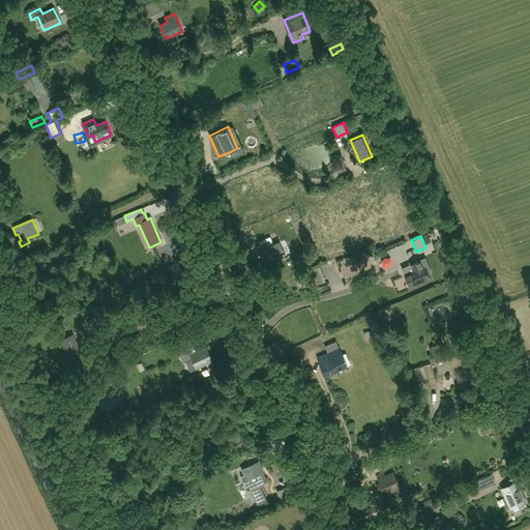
[(282,255),(284,254),(278,242),(270,246),(269,243),(260,247),(265,260),(274,256),(275,260),(283,257),(282,255)]
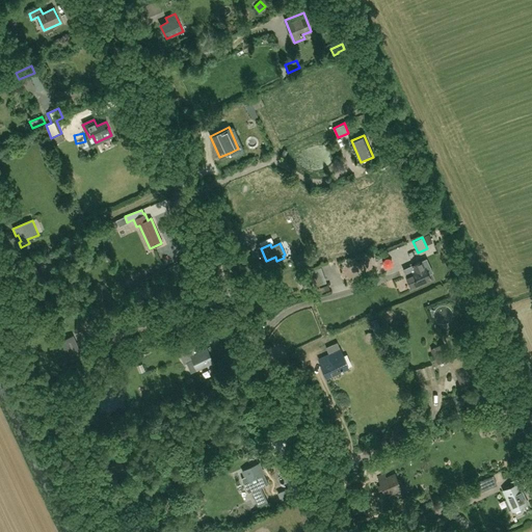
[(308,254),(294,260),(298,268),(311,262),(308,254)]
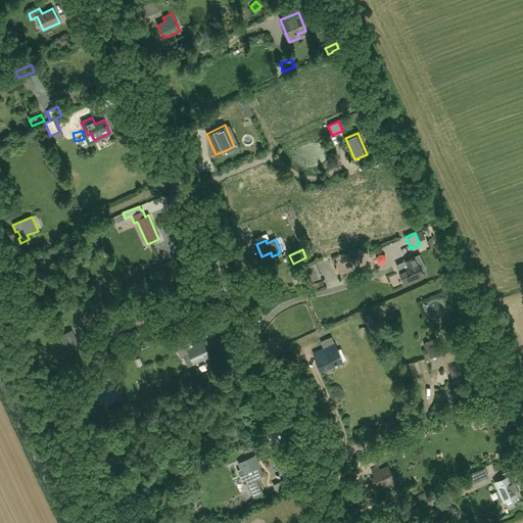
[(399,271),(405,284),(424,275),(416,256),(408,260),(410,266),(399,271)]
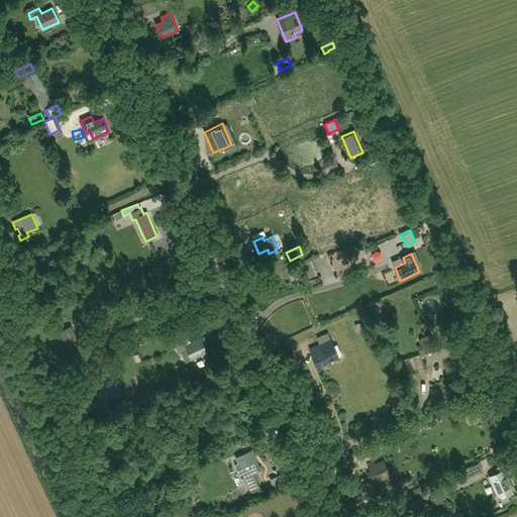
[(71,327),(54,334),(57,340),(58,339),(63,352),(79,345),(71,327)]
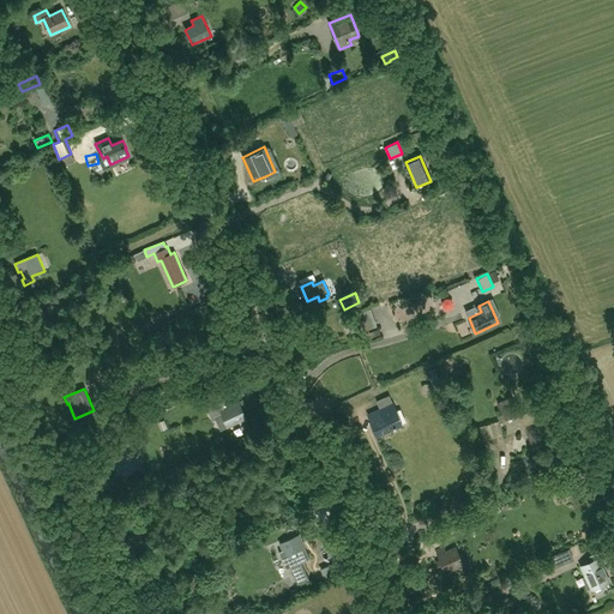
[(133,403),(139,414),(154,407),(148,396),(133,403)]
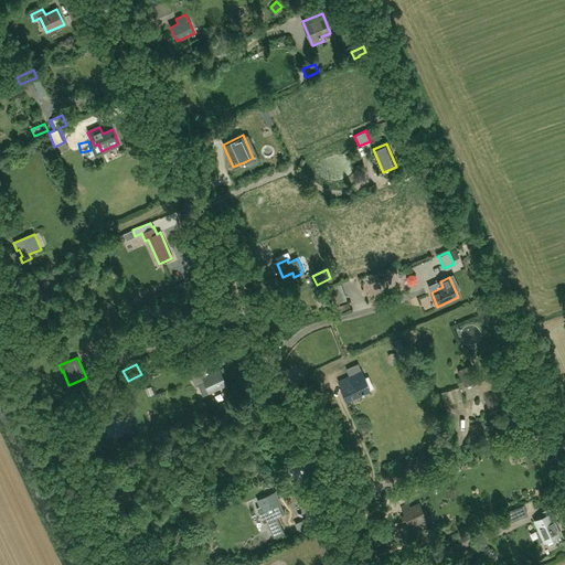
[(464,368),(457,371),(465,386),(472,383),(464,368)]
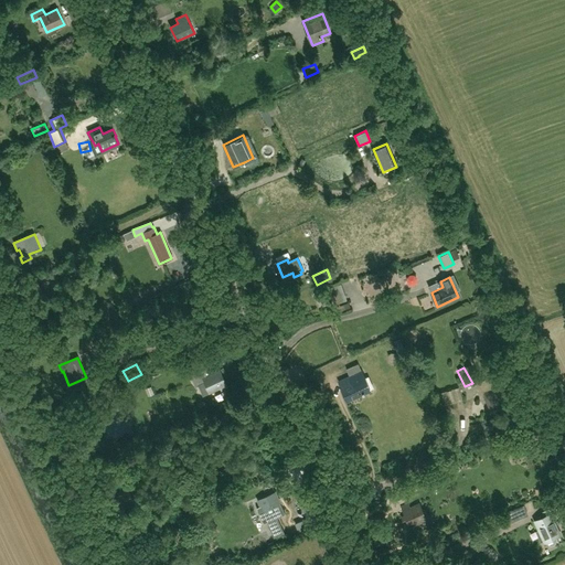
[(227,387),(220,370),(206,376),(203,371),(191,376),(195,387),(199,386),(202,394),(221,386),(223,390),(227,387)]
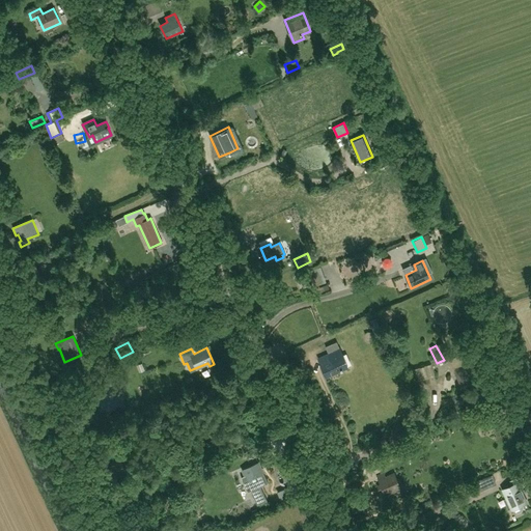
[(458,354),(464,365),(459,367),(459,368),(454,371),(462,386),(470,382),(471,384),(475,386),(481,383),(482,379),(477,368),(474,370),(470,362),(469,359),(473,357),(472,356),(475,355),(471,347),(458,354)]
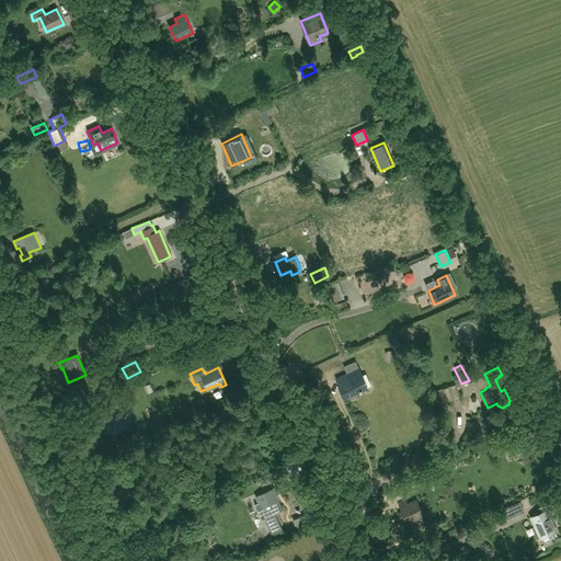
[(358,368),(335,378),(344,398),(367,387),(358,368)]
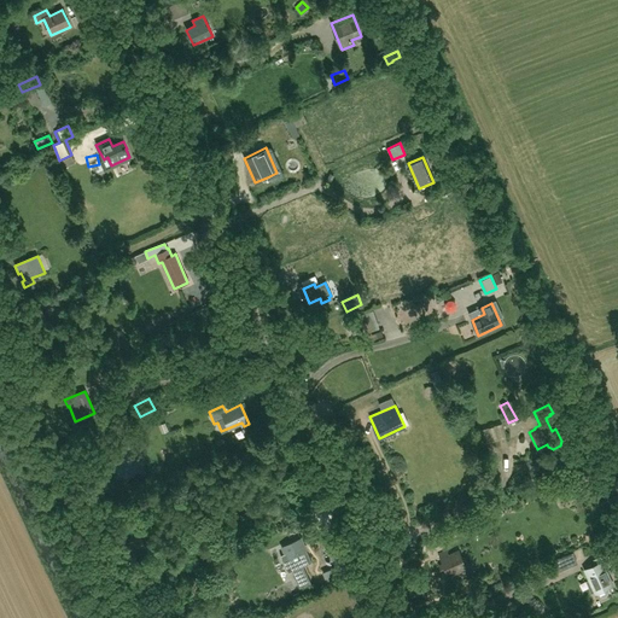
[(606,549),(617,543),(617,542),(614,536),(602,542),(606,549)]
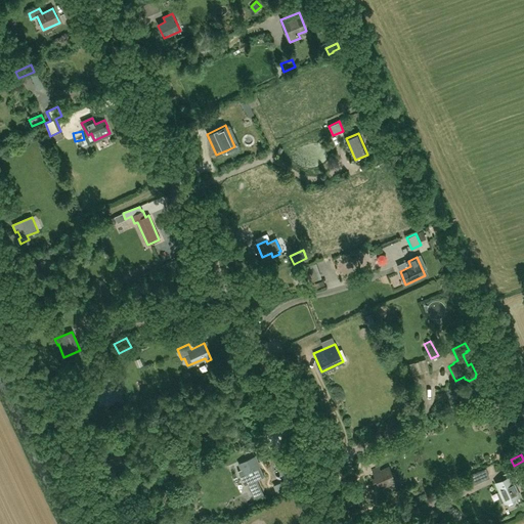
[(239,464),(242,470),(238,471),(245,486),(264,477),(255,456),(239,464)]
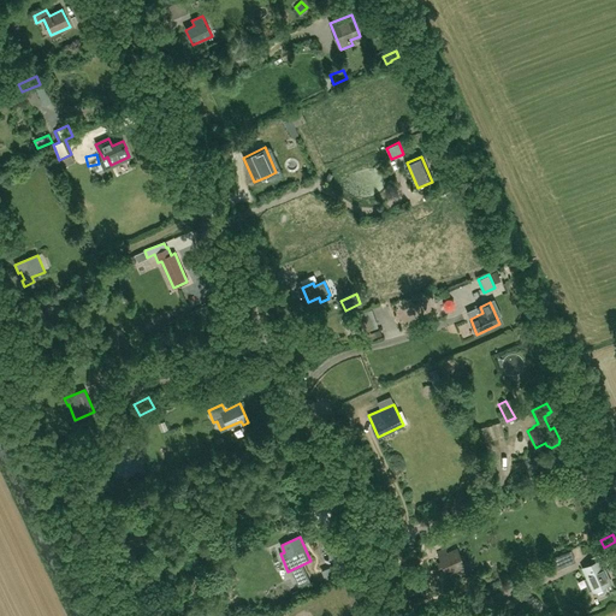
[(566,566),(585,557),(580,546),(561,555),(566,566)]
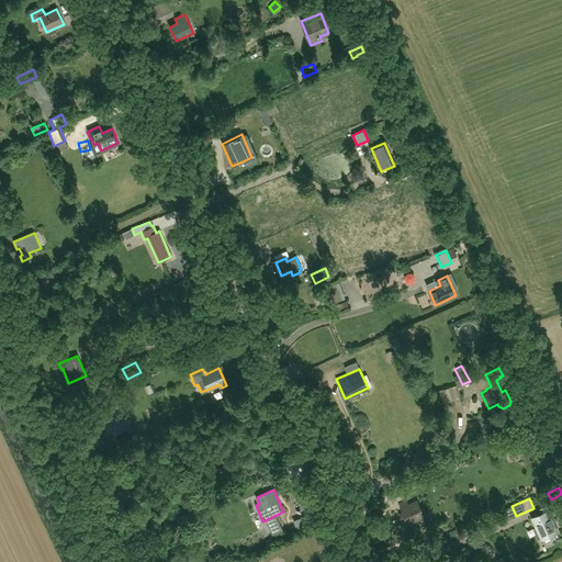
[(405,503),(400,505),(408,524),(423,517),(416,502),(407,506),(405,503)]
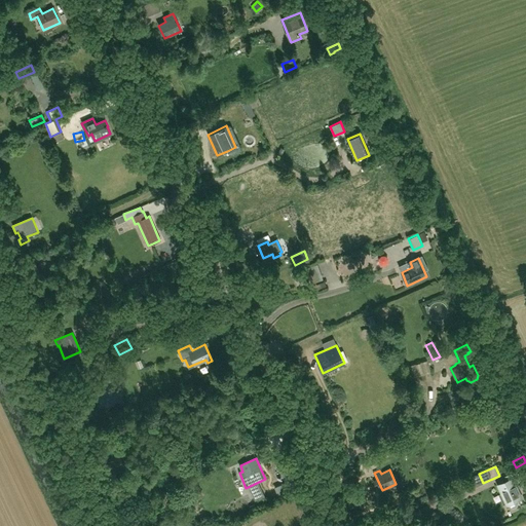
[(515,472),(504,477),(506,481),(498,485),(501,493),(499,495),(504,504),(506,503),(506,504),(521,498),(515,484),(519,482),(515,472)]
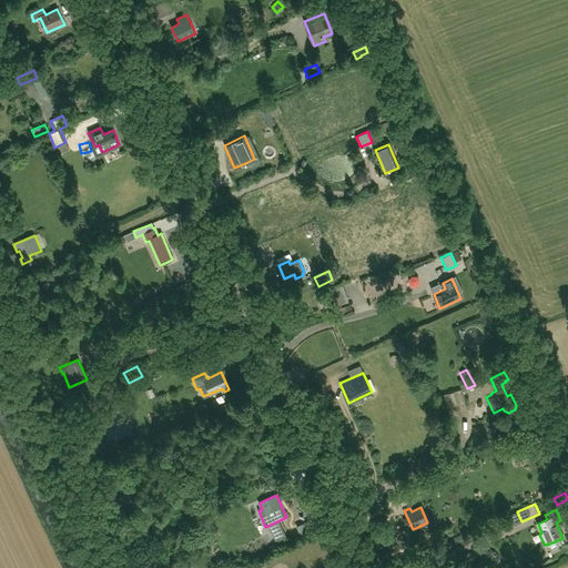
[(183,518),(176,521),(182,535),(189,533),(183,518)]
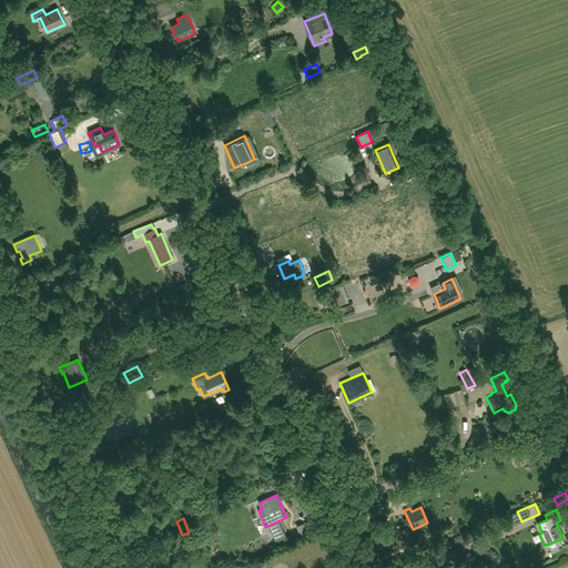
[(212,563),(223,558),(222,554),(211,557),(212,563)]
